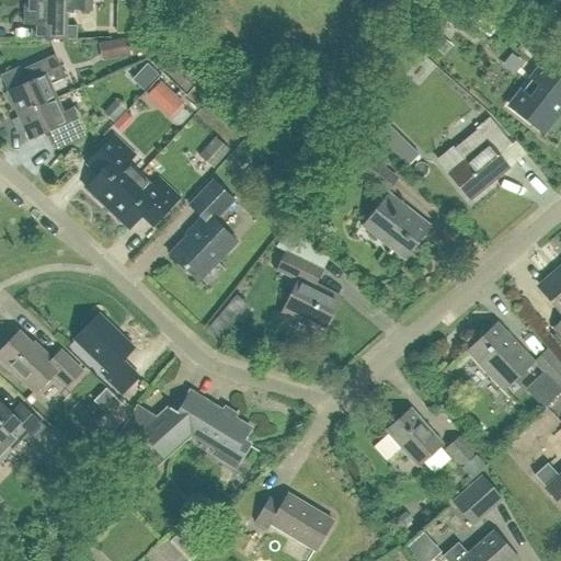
[(91,0),(24,0),(23,24),(42,24),(41,37),(76,37),(76,26),(66,26),(66,11),(91,12),(91,0)]
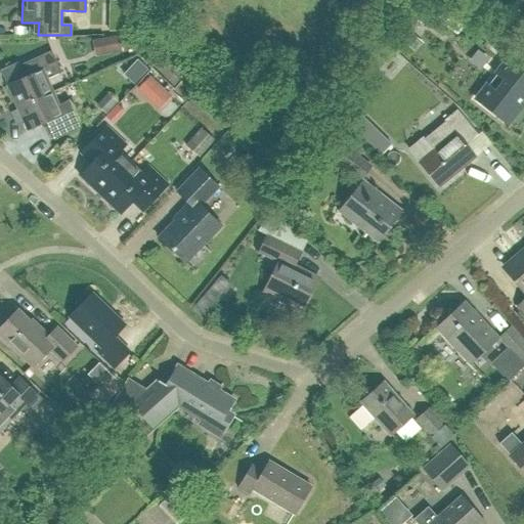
[(108,0),(110,10),(125,11),(125,0),(114,0),(108,0)]
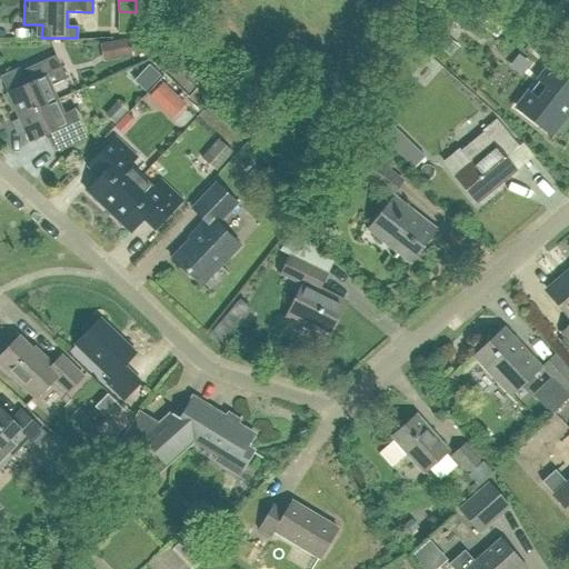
[(118,35),(135,36),(135,23),(118,23),(118,35)]
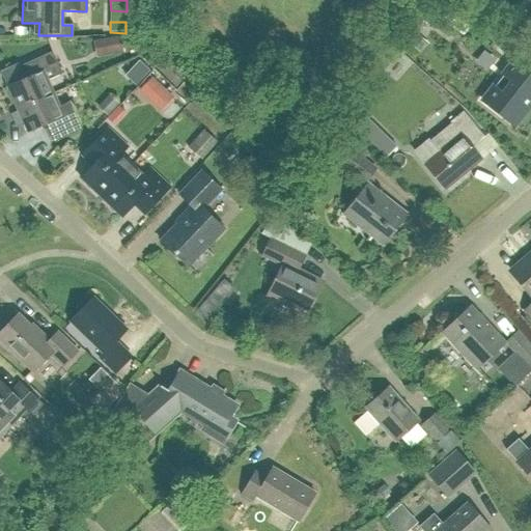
[(514,62),(482,102),(512,126),(530,102),(530,73),(523,66),(530,55),(530,51),(509,34),(498,49),(514,62)]
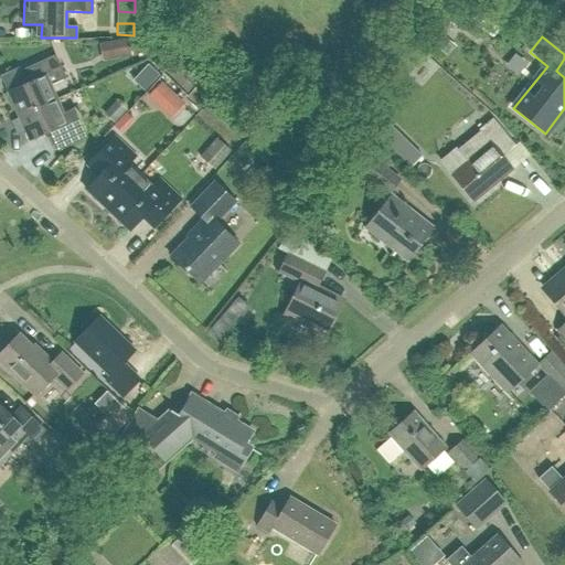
[(19,118),(57,100),(51,86),(67,78),(56,53),(20,70),(25,84),(7,92),(19,118)]
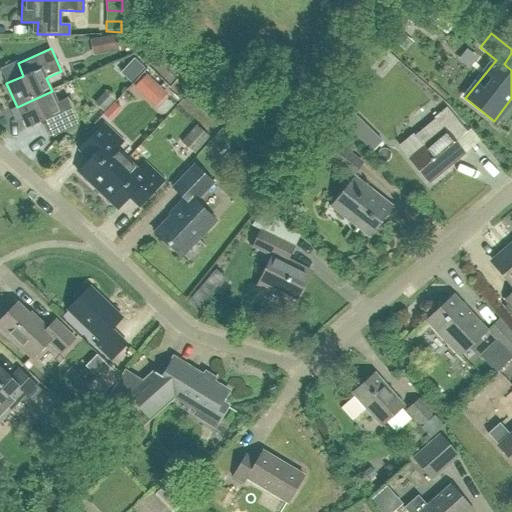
[(140,81),(161,101),(167,94),(146,74),(140,81)]
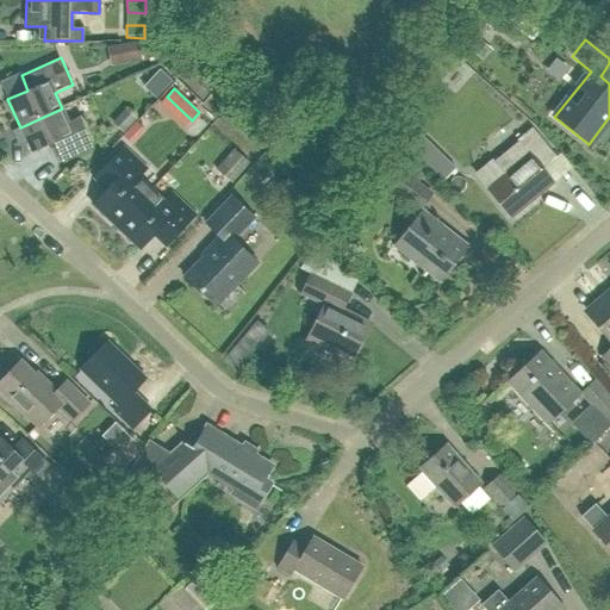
[(62,109),(20,128),(31,151),(53,143),(58,156),(61,162),(94,149),(81,117),(68,123),(62,109)]
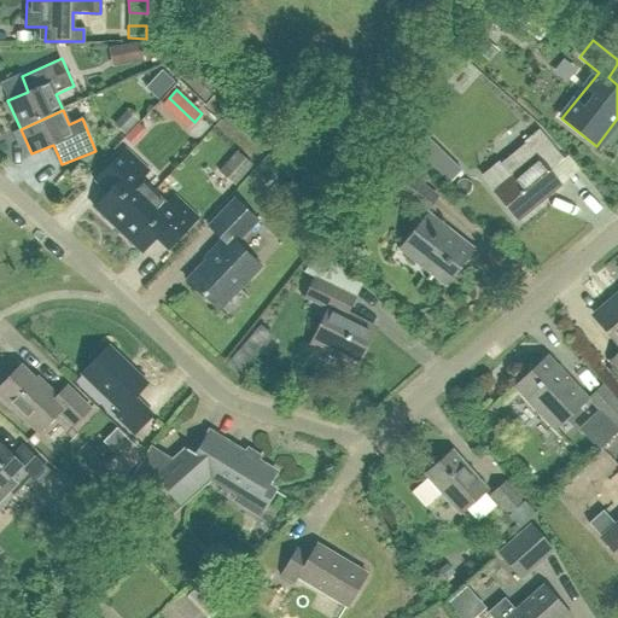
[(114,124),(124,135),(139,120),(127,110),(114,124)]
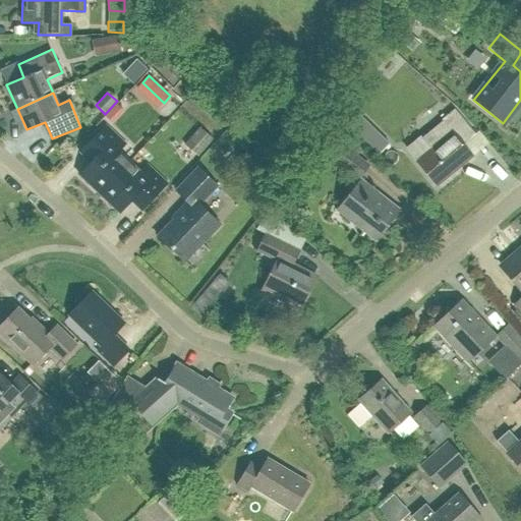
[(116,122),(131,110),(123,102),(109,113),(116,122)]
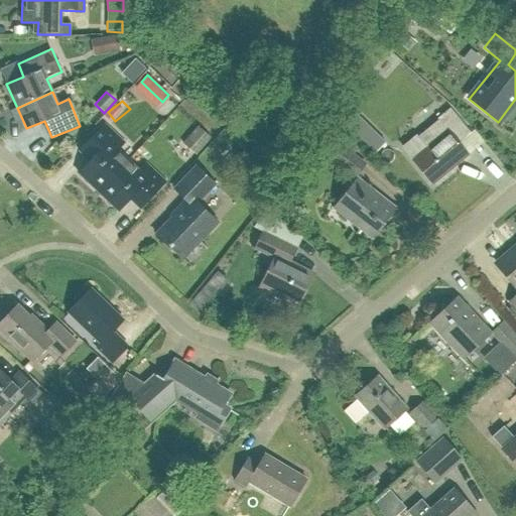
[(402,147),(432,183),(468,154),(458,142),(470,132),(450,109),(437,119),(438,121),(418,138),(416,135),(402,147)]
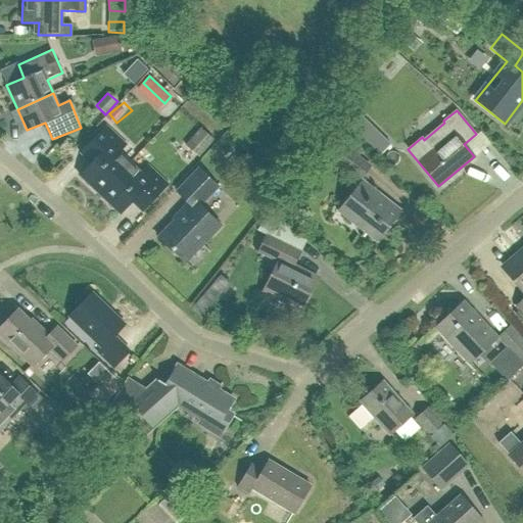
[(99,194),(128,163),(117,153),(125,146),(105,128),(80,154),(90,163),(79,175),(99,194)]
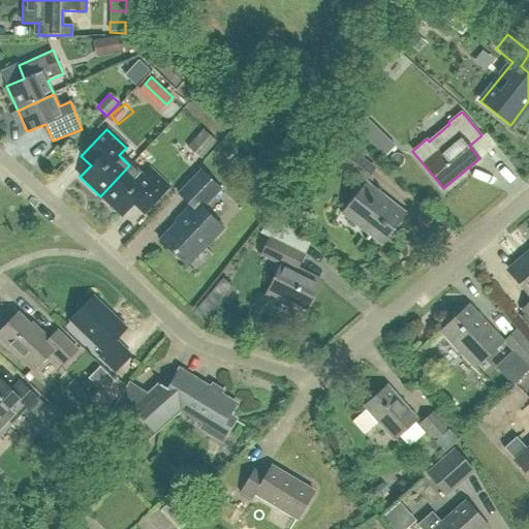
[(216,142),(204,129),(187,146),(200,158),(216,142)]
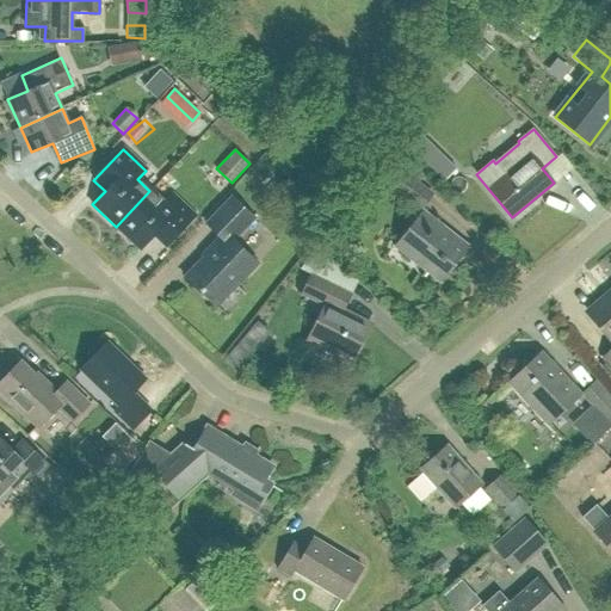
[(394,165),(382,180),(405,198),(417,183),(394,165)]
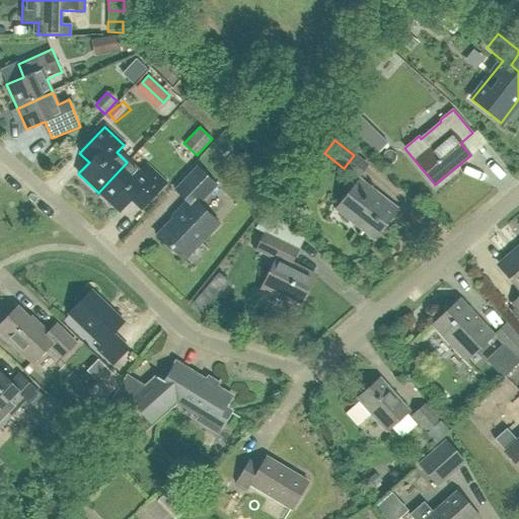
[(127,162),(98,193),(118,211),(128,200),(139,210),(164,183),(145,165),(138,173),(127,162)]
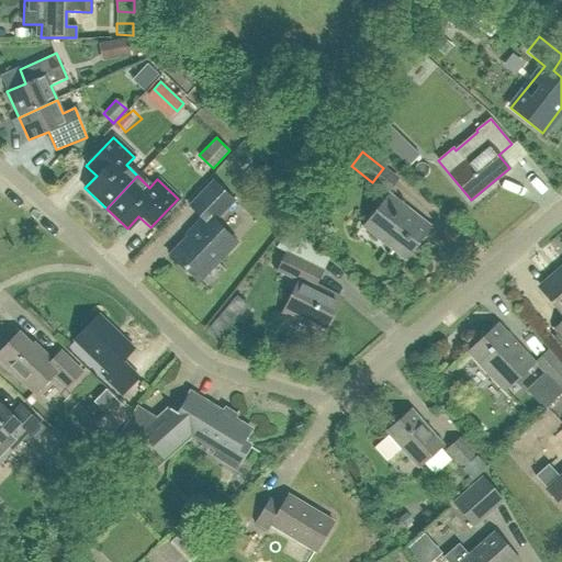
[(211,181),(188,206),(201,218),(192,228),(194,231),(169,257),(198,283),(236,242),(214,222),(233,201),(211,181)]
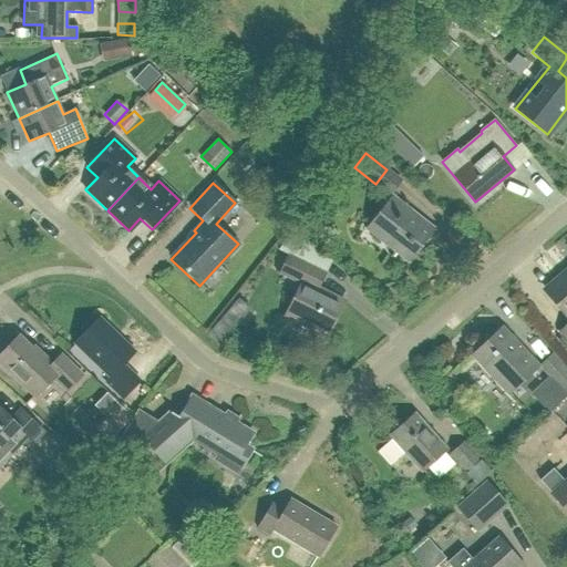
[(392,194),(367,228),(410,261),(436,228),(392,194)]
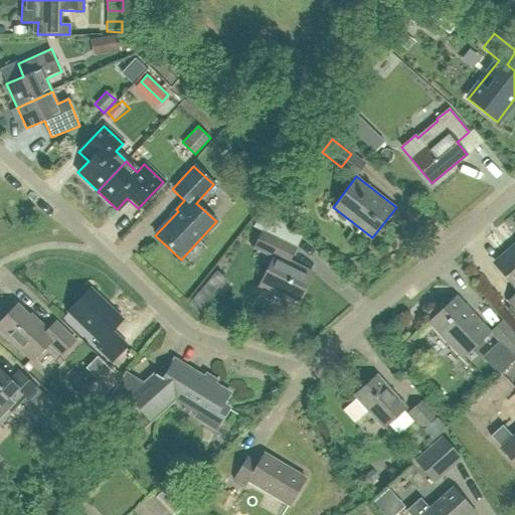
[(298,306),(314,274),(289,262),(296,246),(263,230),(253,247),(274,256),(259,287),(298,306)]
